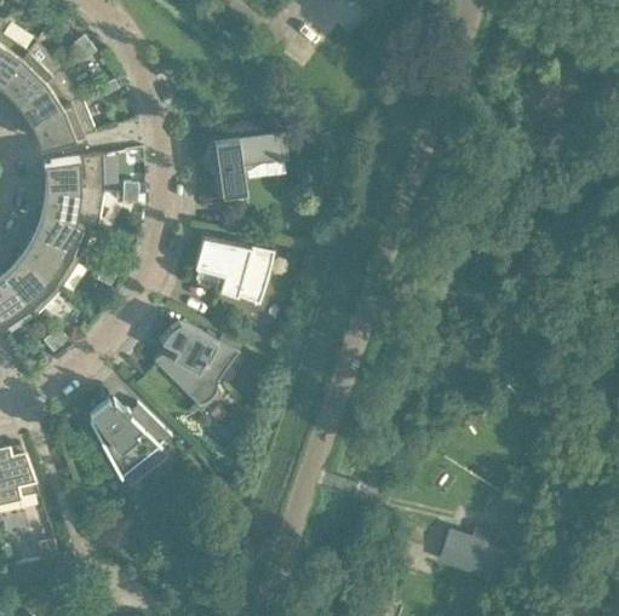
[(0,32),(0,85),(4,80),(28,51),(0,32)]
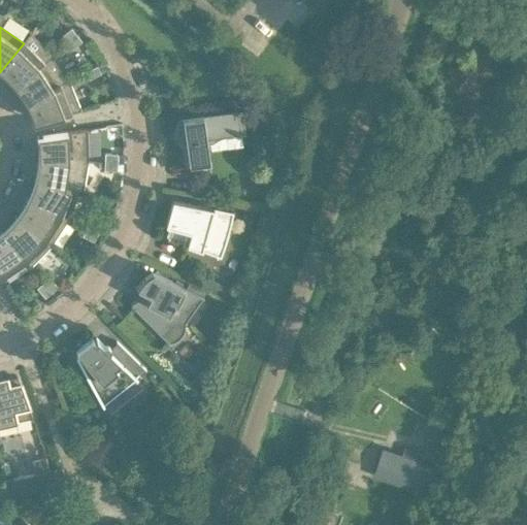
[(62,39),(67,45),(77,37),(71,31),(62,39)]
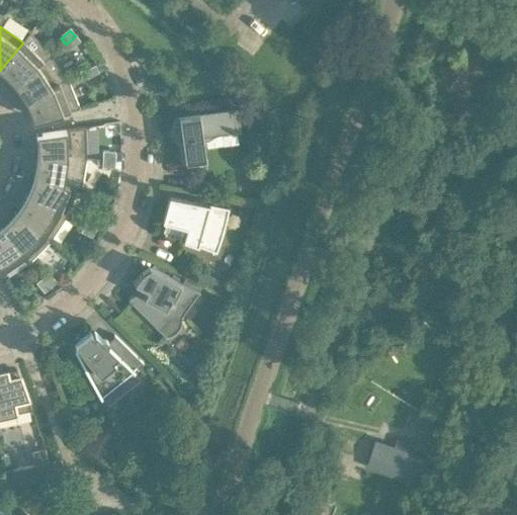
[(19,82),(50,58),(52,57),(29,34),(23,43),(3,67),(0,71),(0,72),(3,75),(7,78),(11,83),(14,86),(19,82)]
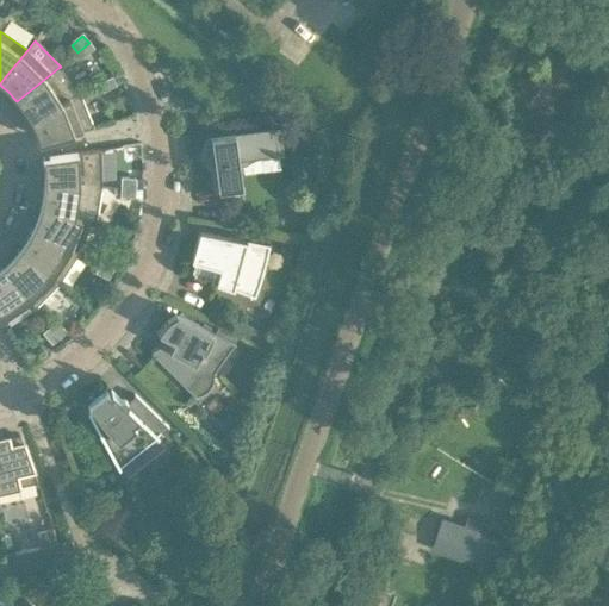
[(89,43),(78,52),(84,60),(95,51),(89,43)]
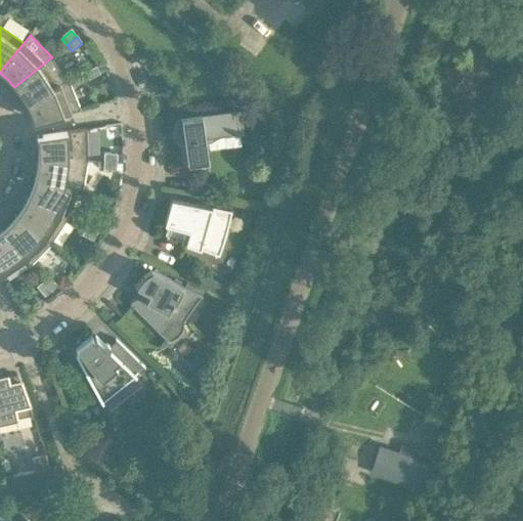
[(67,83),(50,58),(19,83),(14,87),(17,91),(19,94),(20,95),(23,98),(26,104),(32,102),(67,83)]
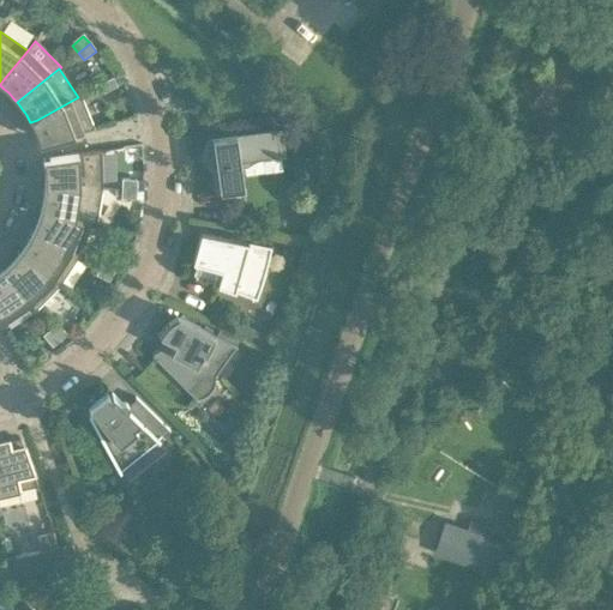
[(113,80),(100,86),(104,95),(118,89),(113,80)]
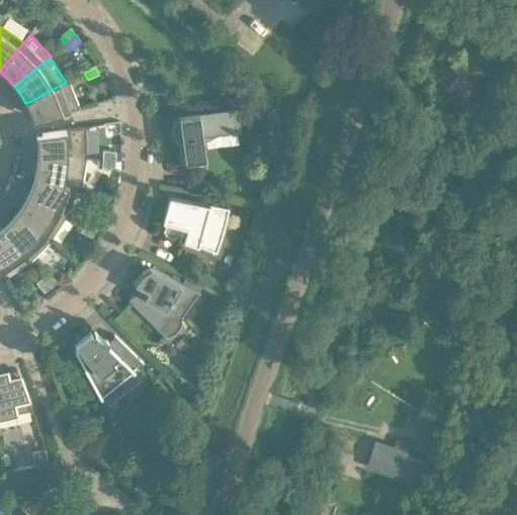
[(66,82),(31,101),(25,103),(28,108),(30,114),(32,118),(33,123),(80,110),(79,107),(68,82),(66,82)]
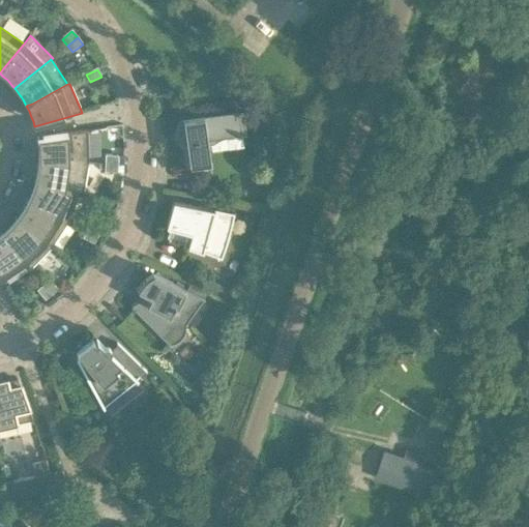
[(243,113),(183,121),(181,121),(180,122),(179,123),(178,124),(178,125),(177,127),(177,128),(178,130),(180,133),(181,134),(182,134),(183,135),(185,134),(189,167),(210,165),(207,141),(243,136),(240,114),(243,114),(243,113)]
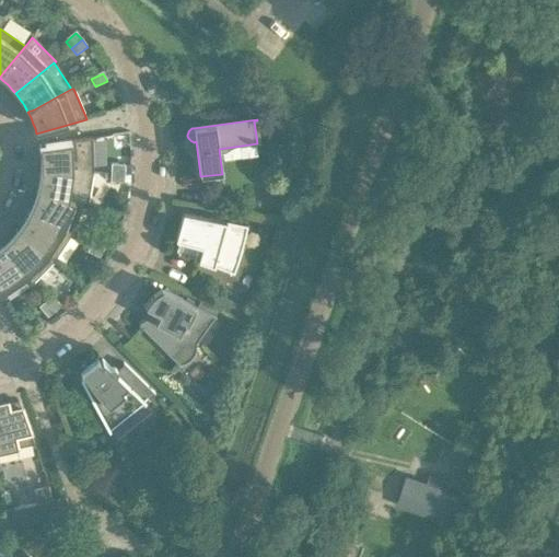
[(93,139),(45,146),(39,147),(39,153),(41,158),(41,162),(41,167),(41,171),(47,171),(94,174),(93,139)]
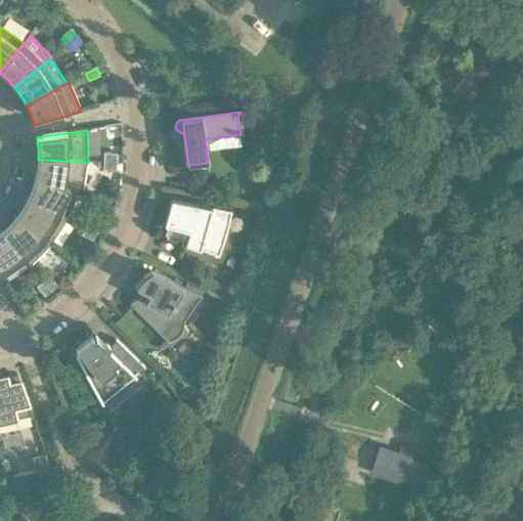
[(118,156),(104,156),(104,164),(117,164),(118,156)]
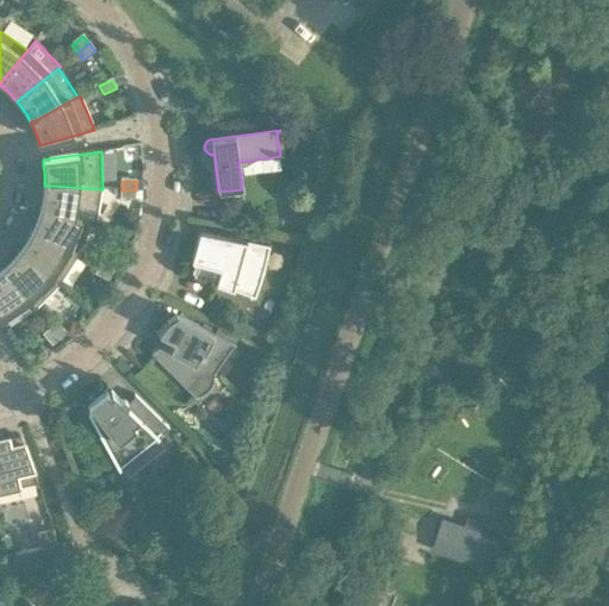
[(103,189),(51,186),(44,186),(43,191),(42,199),(41,204),(39,208),(47,211),(92,224),(97,225),(103,189)]
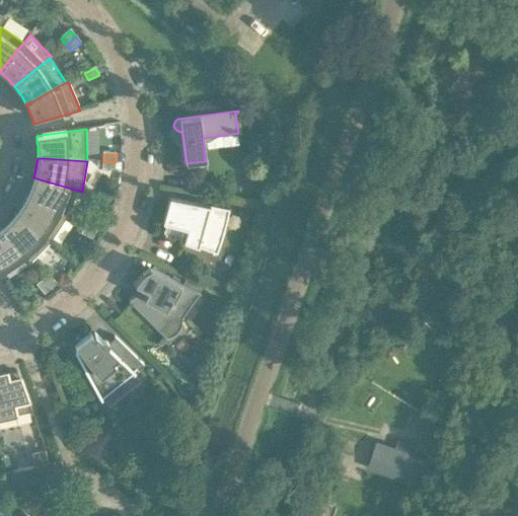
[(116,162),(103,162),(102,170),(116,171),(116,162)]
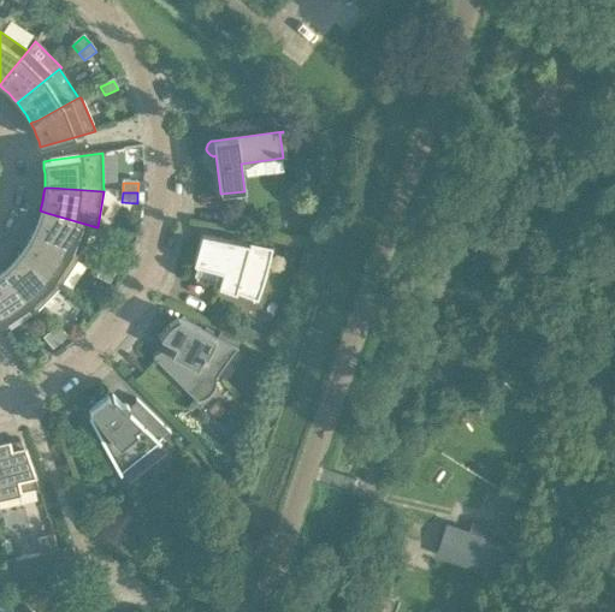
[(93,226),(47,213),(40,211),(40,214),(36,221),(34,229),(31,233),(37,237),(80,259),(93,226)]
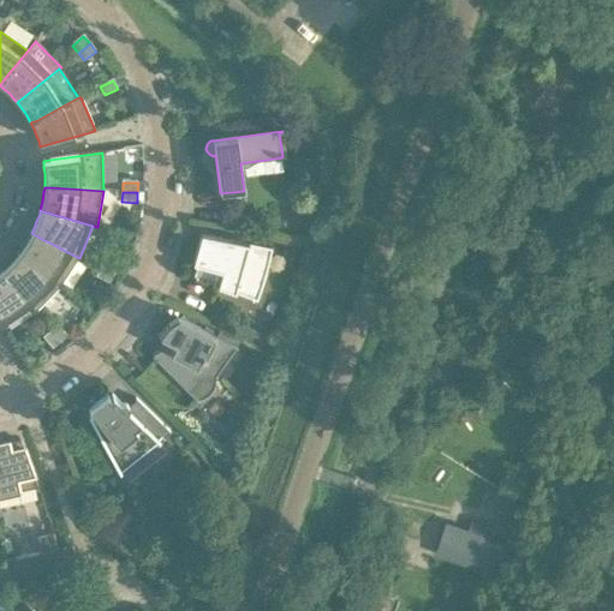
[(246,221),(224,217),(222,228),(245,232),(246,221)]
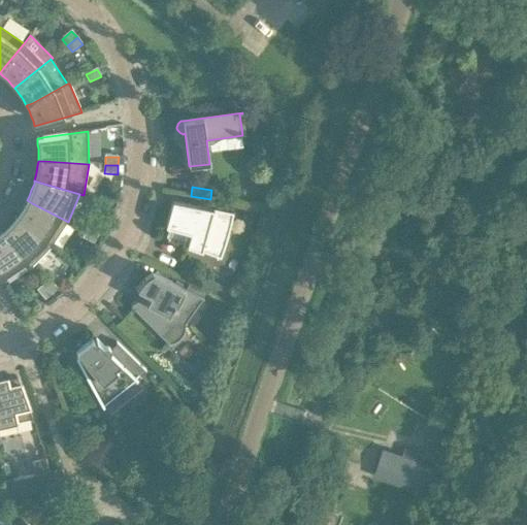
[(32,203),(27,200),(25,205),(22,208),(20,212),(15,218),(21,223),(52,248),(68,222),(32,203)]
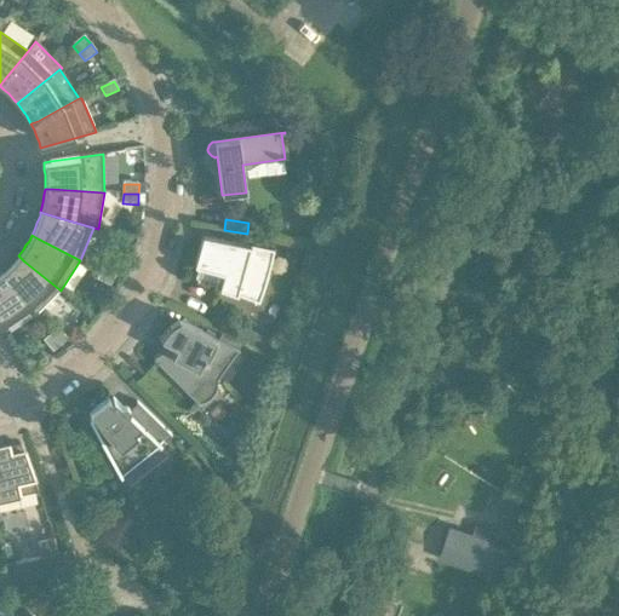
[(275,252),(215,240),(202,237),(194,268),(199,269),(195,281),(259,305),(268,278),(275,252)]
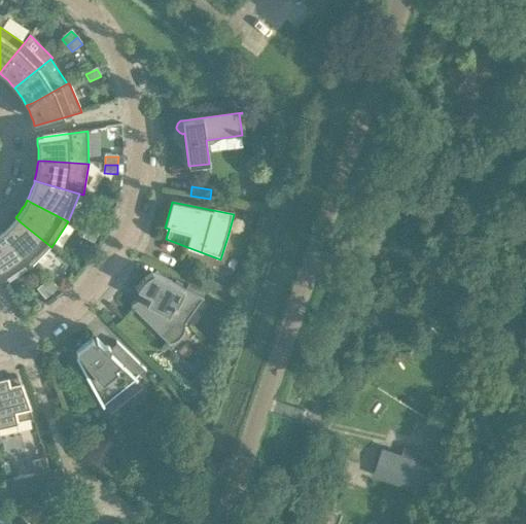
[(21,222),(15,217),(12,221),(9,224),(6,229),(0,233),(5,238),(25,263),(31,269),(51,247),(21,222)]
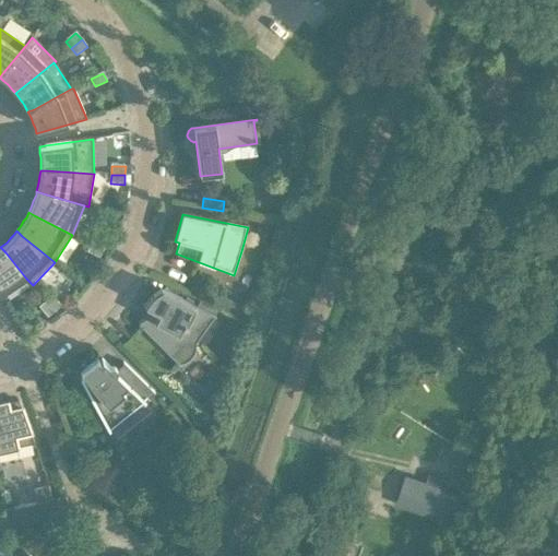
[(96,237),(92,245),(104,251),(108,244),(96,237)]
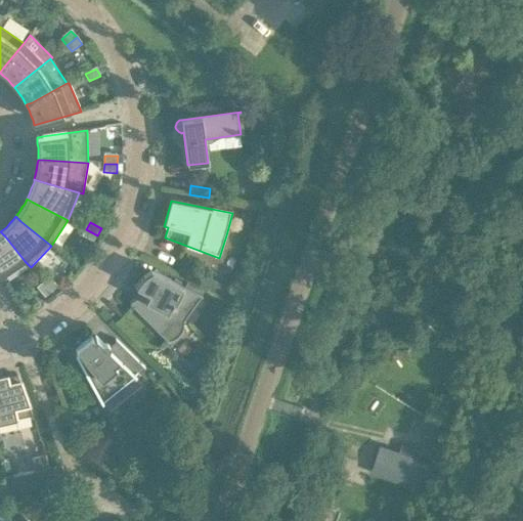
[(97,235),(86,229),(83,236),(93,243),(97,235)]
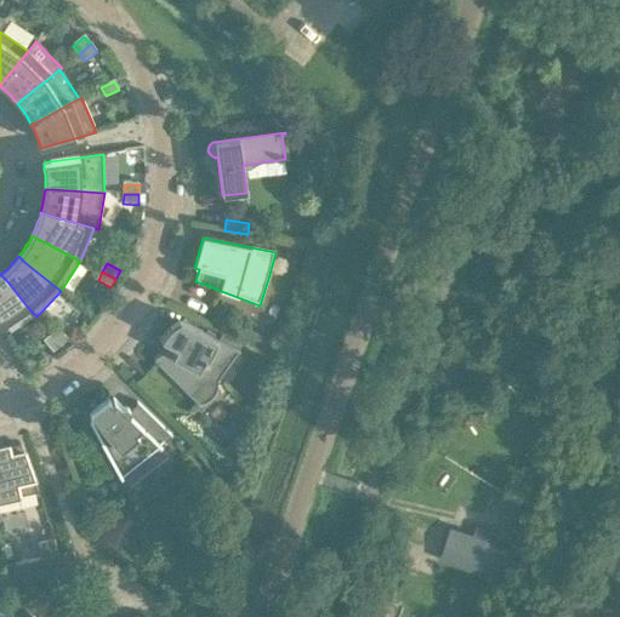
[(0,327),(0,329),(29,309),(6,280),(0,274),(0,327)]
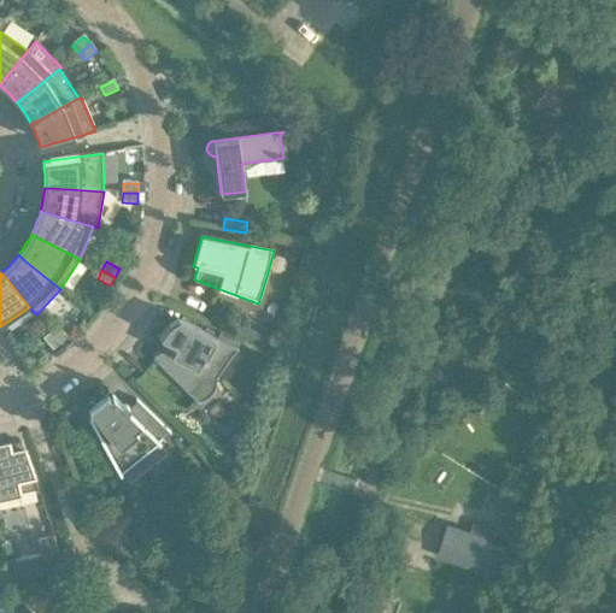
[(217,378),(236,352),(238,352),(239,351),(236,349),(241,342),(222,332),(217,340),(182,322),(179,319),(172,323),(169,326),(166,329),(163,334),(159,339),(171,345),(166,353),(164,354),(160,355),(158,357),(157,358),(154,360),(201,407),(203,406),(201,405),(205,401),(209,399),(210,398),(212,395),(213,393),(215,392),(216,389),(216,387),(216,383),(216,381),(216,379),(218,381),(218,379),(217,378)]
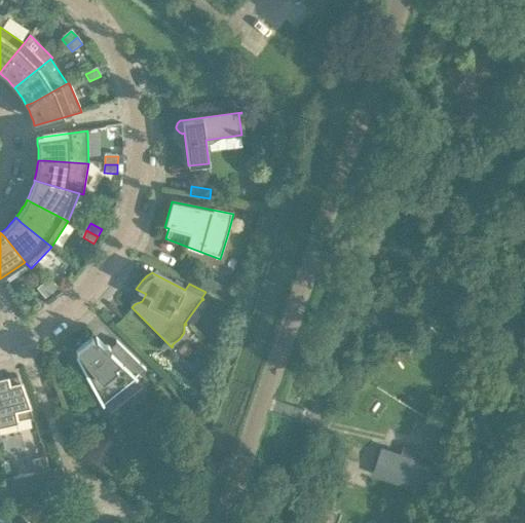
[(59,289),(50,278),(43,285),(51,294),(59,289)]
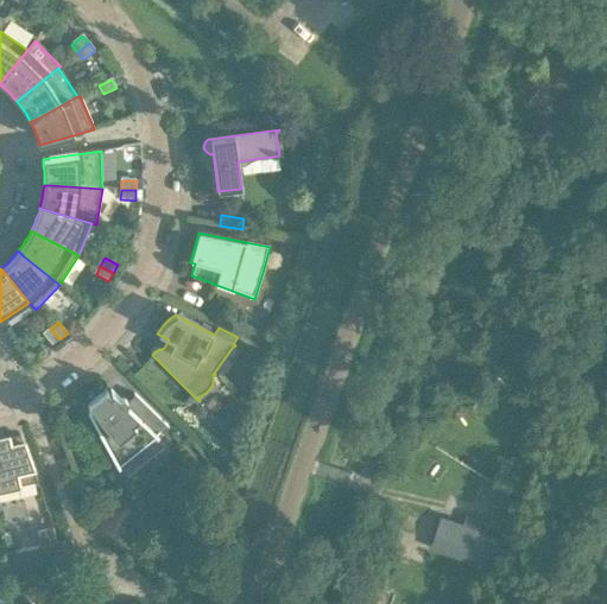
[(59,339),(50,329),(43,335),(52,345),(59,339)]
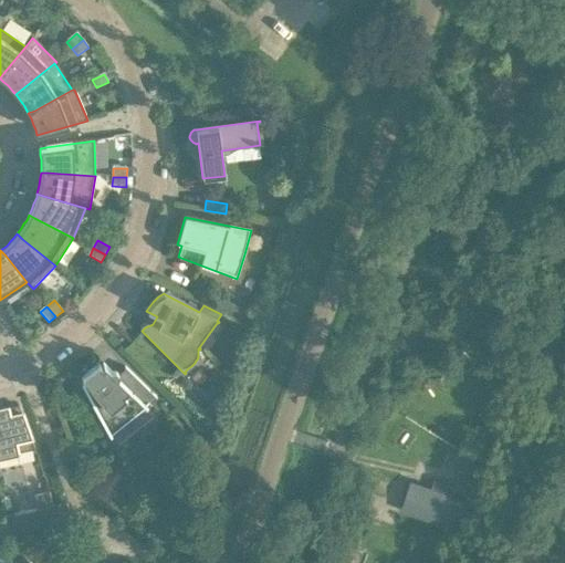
[(126,369),(117,377),(118,376),(118,375),(117,374),(116,372),(115,372),(114,371),(113,371),(112,371),(110,372),(104,365),(103,367),(104,368),(103,369),(98,364),(81,377),(85,383),(82,386),(111,439),(112,438),(111,436),(145,408),(147,410),(157,399),(126,369)]
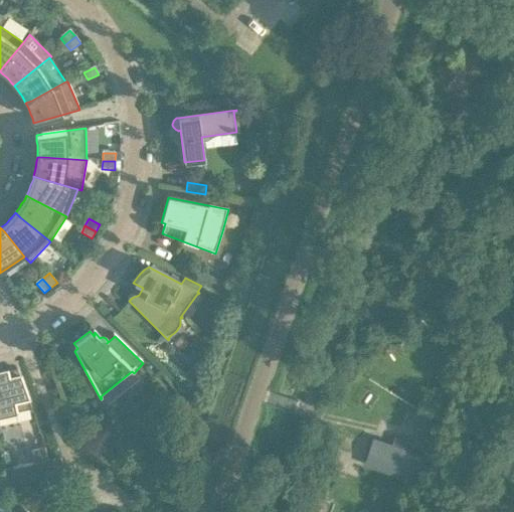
[(0,416),(32,410),(18,370),(0,374),(0,416)]
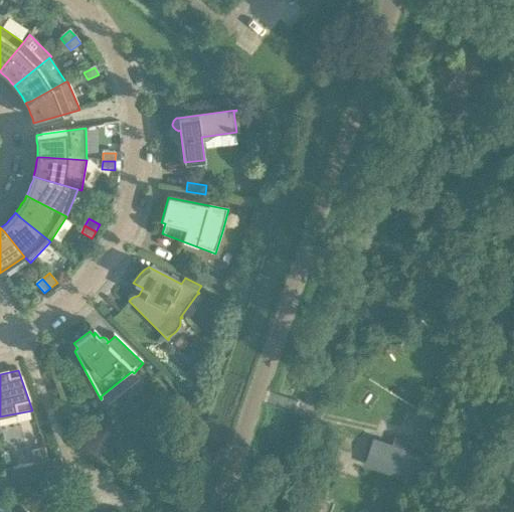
[(423,417),(418,431),(444,441),(449,429),(423,417)]
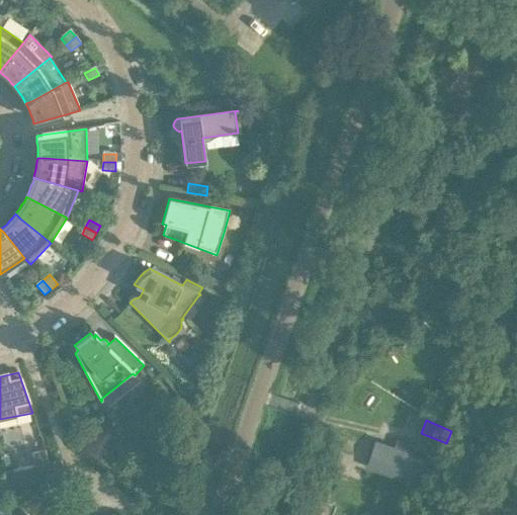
[(434,462),(416,456),(419,447),(399,440),(396,449),(377,443),(368,469),(425,490),(434,462)]
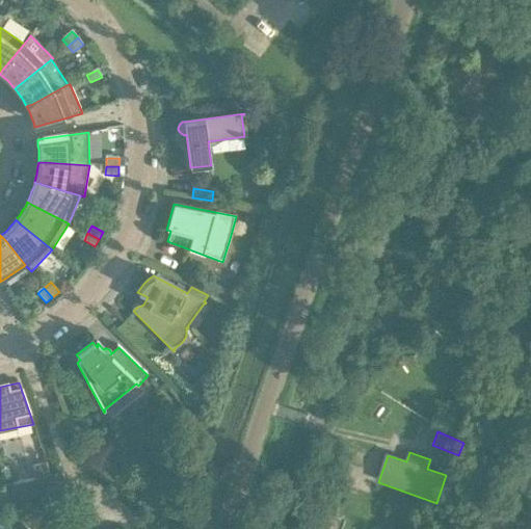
[(12,502),(53,494),(50,476),(9,485),(12,502)]
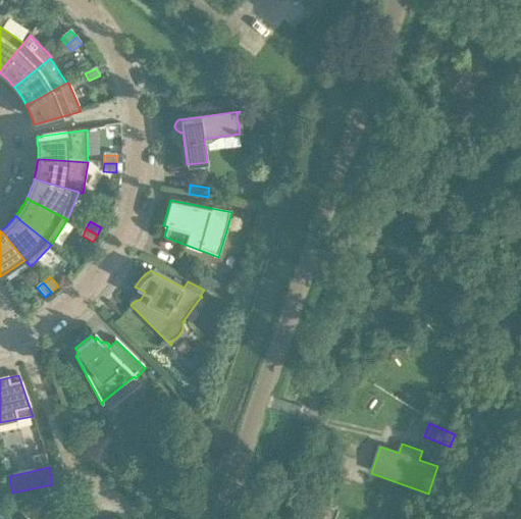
[(0,495),(11,492),(9,482),(0,483),(0,495)]
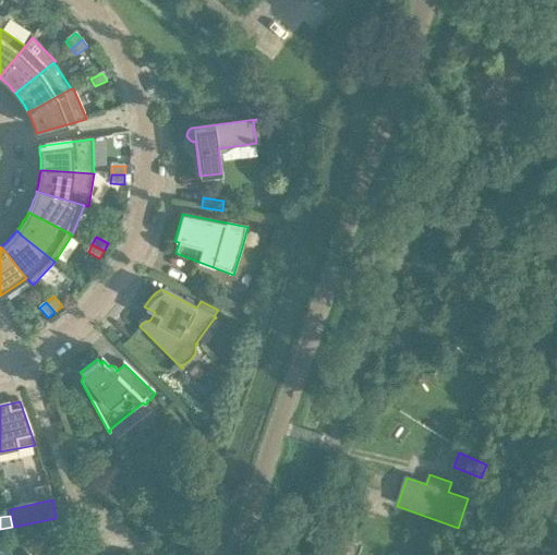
[(32,554),(21,545),(20,546),(21,547),(14,554),(32,554)]
